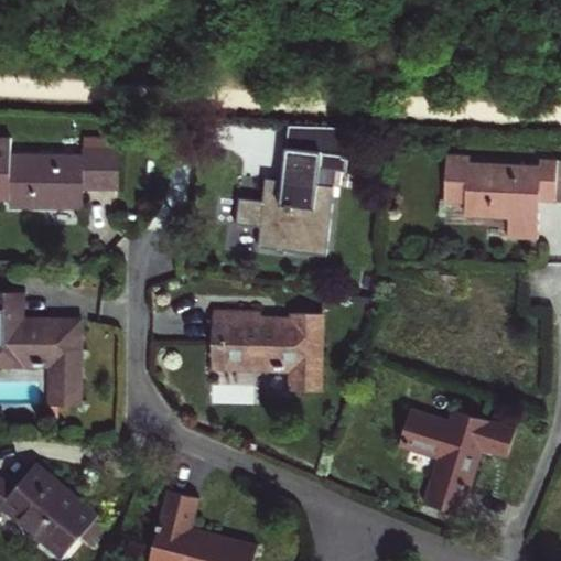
[(79,158),(9,155),(9,139),(0,138),(0,200),(8,201),(8,207),(81,209),(81,191),(81,180),(97,180),(97,151),(81,150),(79,158)]
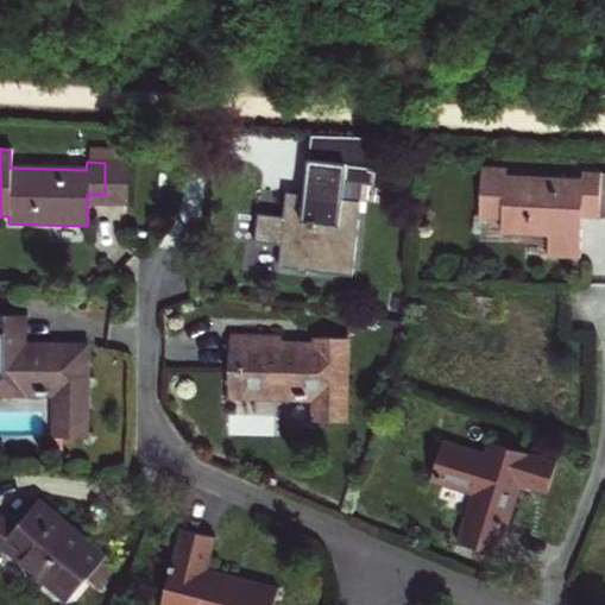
[(105,194),(105,206),(130,207),(128,152),(106,152),(105,163),(105,194)]
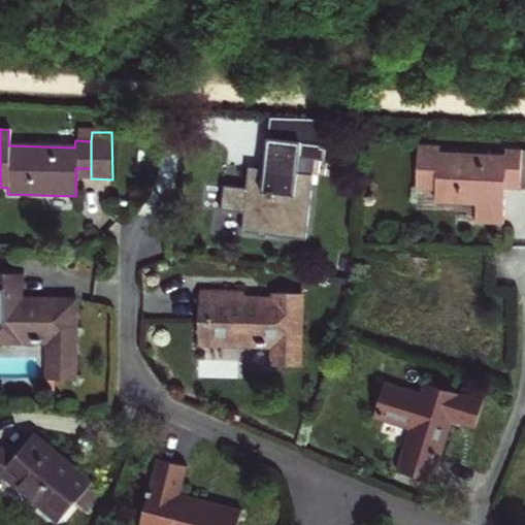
[(321,161),(323,145),(266,138),(262,169),(247,167),(244,189),(222,186),(218,210),(248,215),(247,233),(303,239),(310,174),(296,173),(298,158),(321,161)]
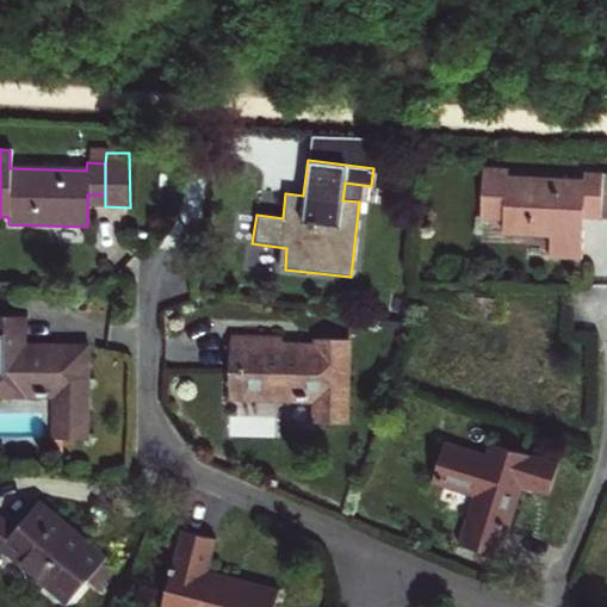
[(578,259),(581,217),(581,205),(599,206),(601,174),(582,173),(582,181),(506,177),(506,171),(481,169),(478,216),(501,218),(500,233),(552,235),(551,259),(578,259)]
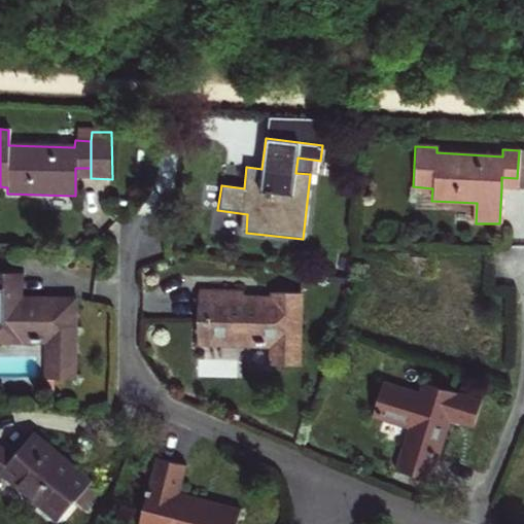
[(91,178),(91,168),(75,168),(75,178),(91,178)]
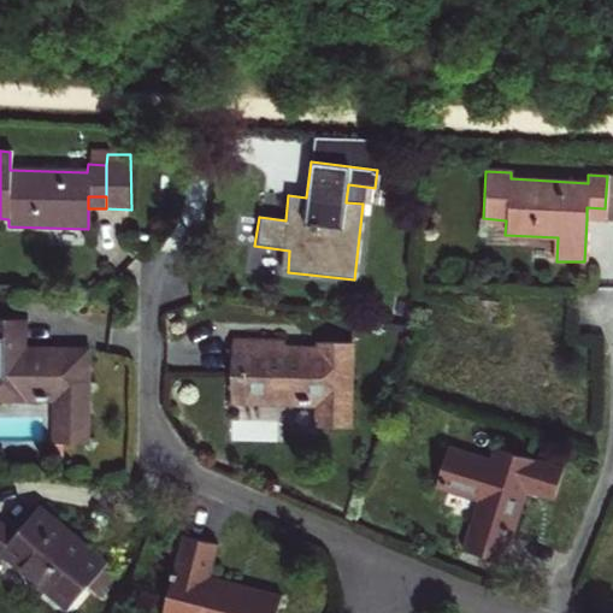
[(605,220),(605,208),(587,207),(587,219),(605,220)]
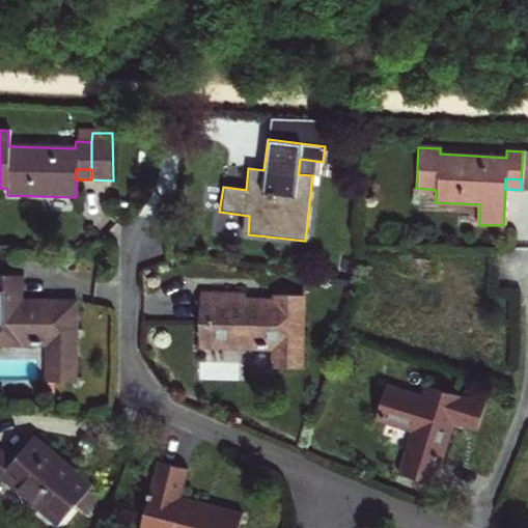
[(16,302),(16,276),(0,275),(0,353),(17,354),(17,349),(45,349),(45,384),(73,384),(75,301),(45,301),(44,302),(16,302)]
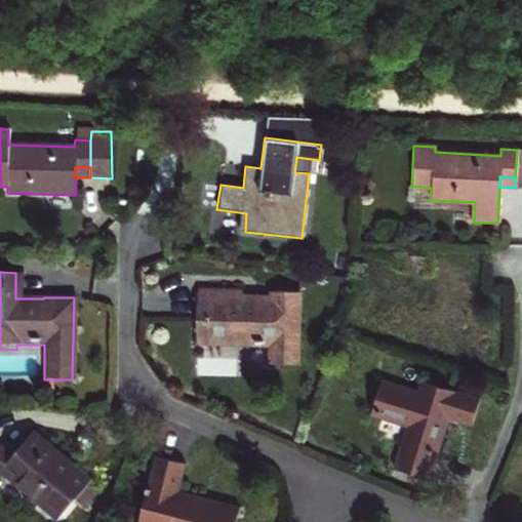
[(241,291),(196,289),(195,319),(194,344),(213,345),(213,338),(269,339),(268,364),(295,365),(297,292),(270,291),(270,295),(254,295),(253,305),(241,305),(241,291)]
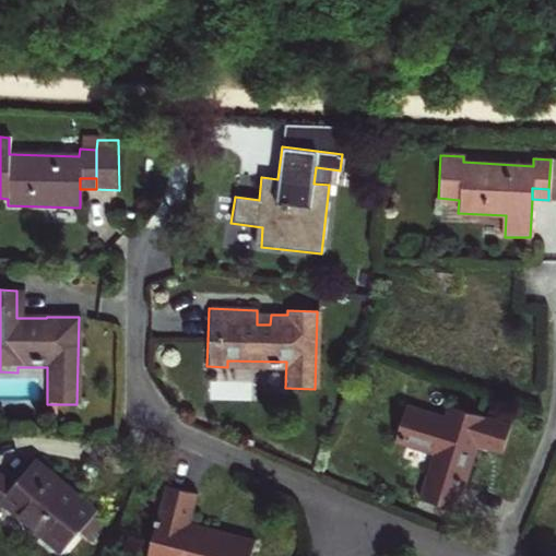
[(446,421),(404,407),(393,439),(435,453),(421,499),(450,509),(471,445),(500,454),(509,426),(450,406),(446,421)]
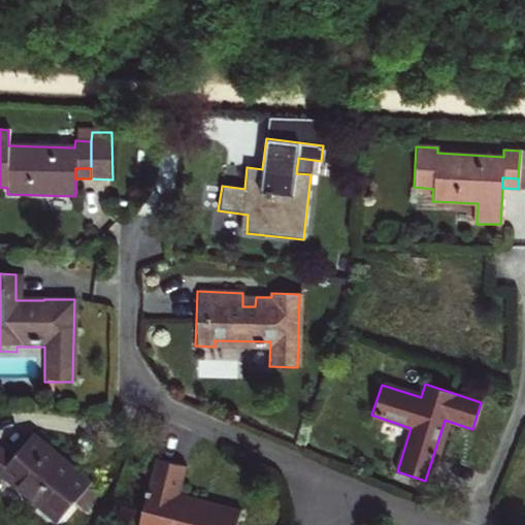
[(58,523),(91,483),(31,434),(10,459),(0,451),(0,477),(58,523)]
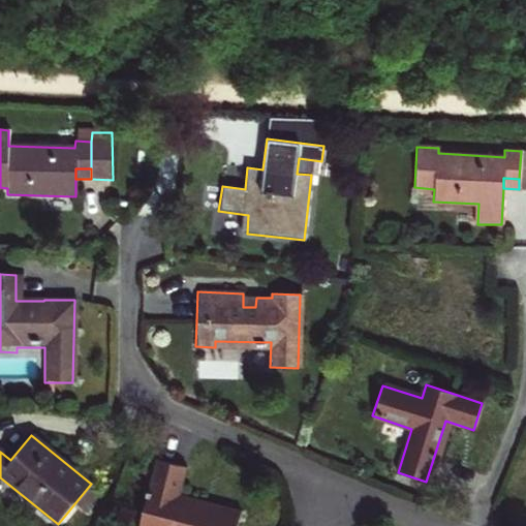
[(177,498),(186,468),(155,461),(137,525),(236,525),(239,514),(177,498)]
